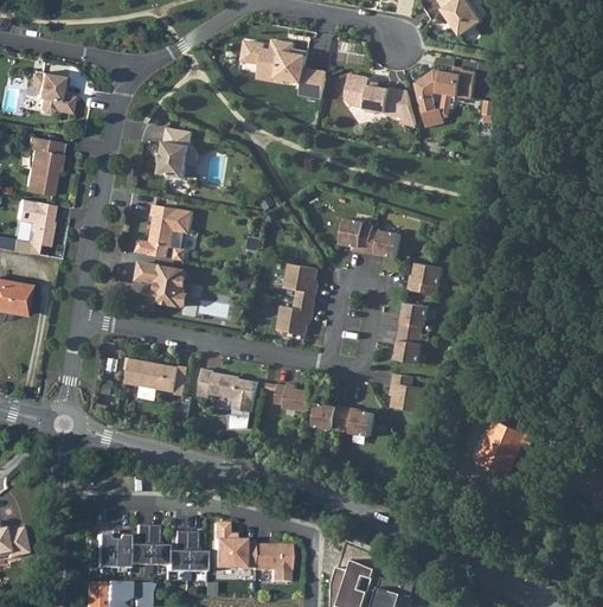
[(435,0),(442,8),(441,10),(459,36),(480,21),(466,0),(435,0)]
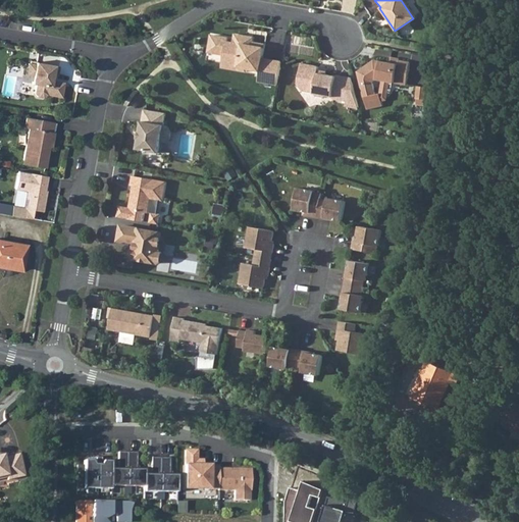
[(275,85),(279,62),(260,58),(262,45),(251,42),(243,41),(244,36),(234,34),(231,43),(224,42),(225,38),(209,35),(206,52),(222,55),(221,58),(237,61),(236,67),(244,68),(257,70),(255,82),(275,85)]
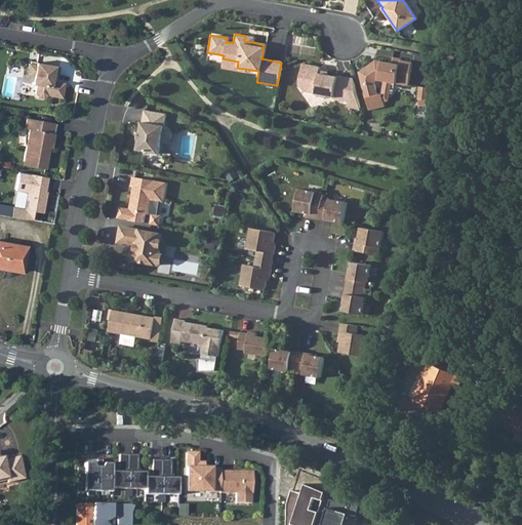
[(373,58),(357,71),(363,96),(366,109),(383,106),(382,102),(379,93),(375,94),(372,83),(371,82),(375,78),(389,81),(405,84),(408,69),(408,68),(409,62),(398,59),(399,58),(391,56),(389,63),(373,58)]
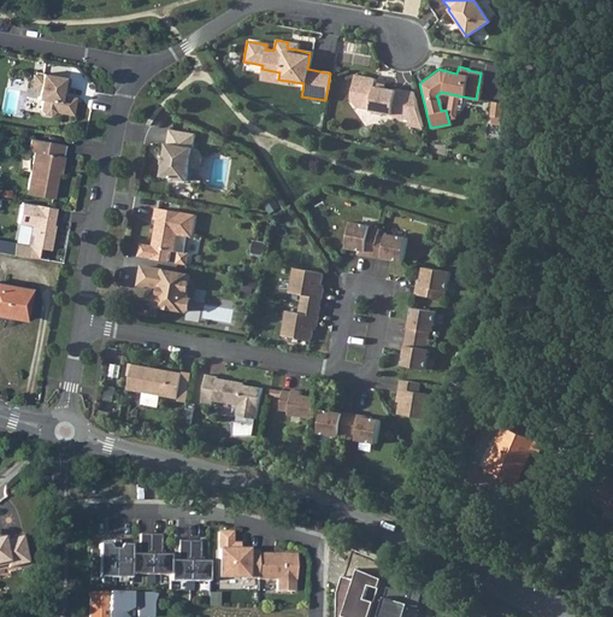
[(280,72),(261,69),(259,80),(288,84),(288,81),(278,80),(280,72)]
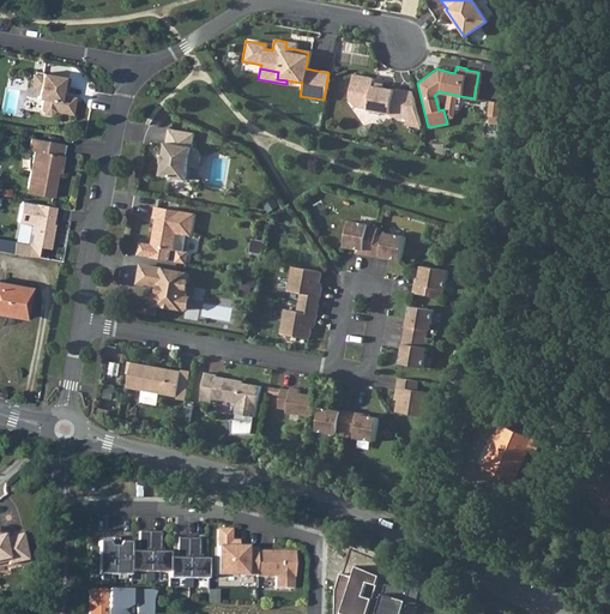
[(64,89),(66,78),(38,73),(37,76),(29,74),(26,88),(35,89),(34,97),(38,98),(37,108),(40,113),(46,114),(50,110),(68,114),(71,97),(56,95),(58,88),(64,89)]
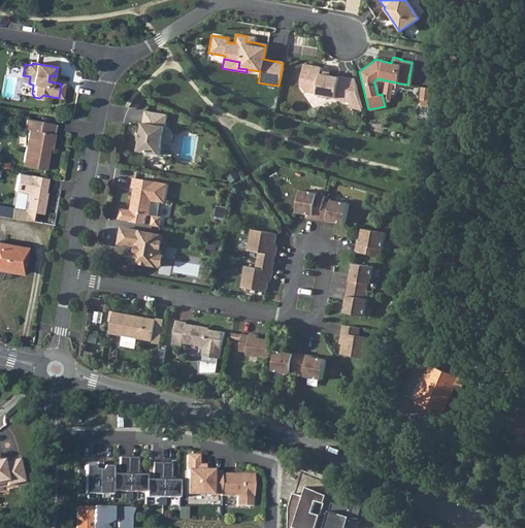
[(359,104),(353,78),(338,76),(337,77),(328,76),(319,74),(320,71),(320,69),(318,67),(302,65),(299,87),(304,94),(316,95),(318,98),(325,99),(328,97),(336,98),(336,101),(349,102),(359,104)]
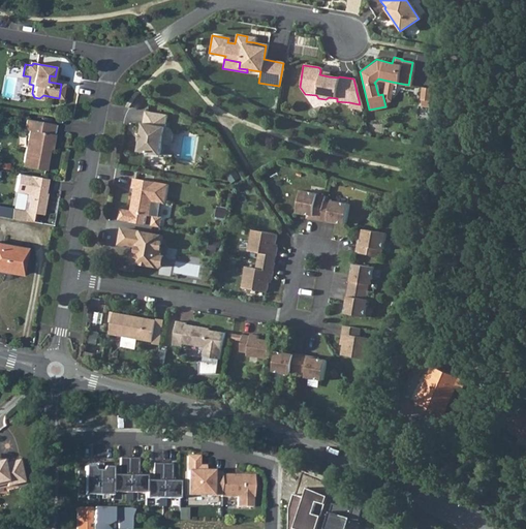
[(392,82),(378,79),(374,83),(375,84),(378,95),(382,94),(384,102),(389,101),(392,82)]
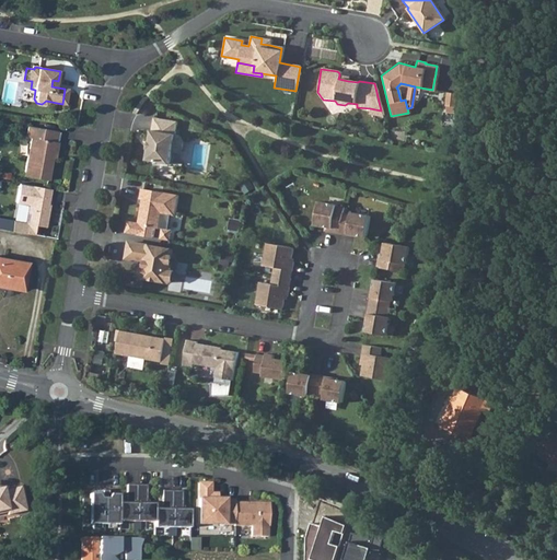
[(448,114),(450,94),(440,93),(439,106),(439,113),(448,114)]
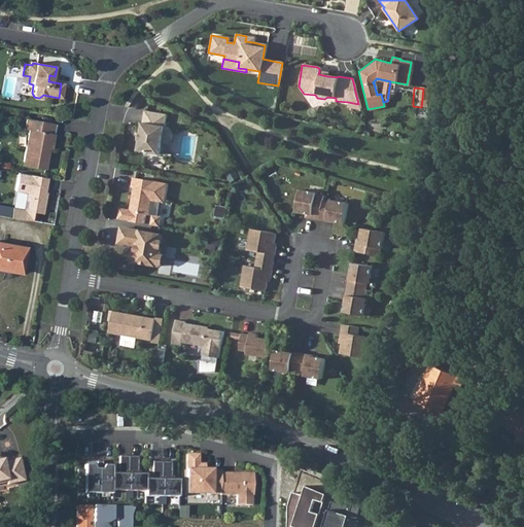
[(143,110),(136,150),(158,154),(160,144),(164,144),(169,140),(170,133),(167,128),(163,127),(165,114),(143,110)]
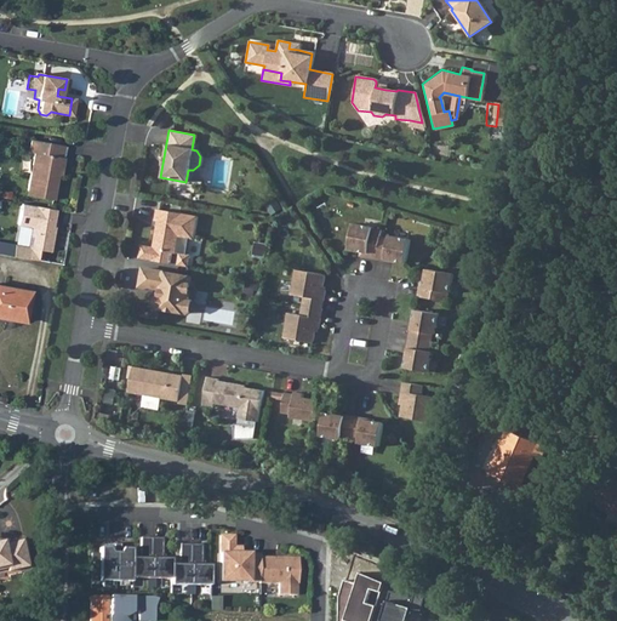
[(61,146),(27,140),(24,152),(29,153),(22,194),(50,199),(55,169),(58,170),(61,158),(58,157),(61,146)]
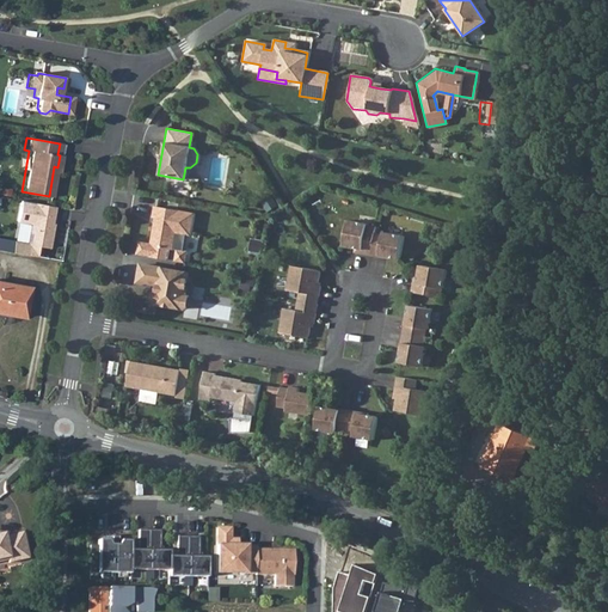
[(48,227),(51,207),(18,201),(16,220),(29,222),(25,242),(11,239),(8,251),(34,255),(35,246),(45,249),(49,227),(48,227)]
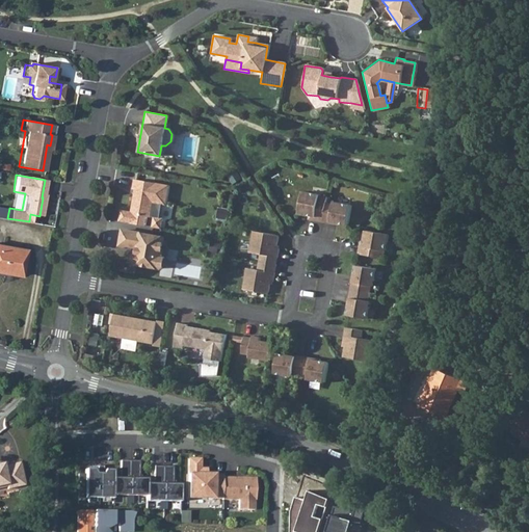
[(148,216),(151,202),(163,205),(166,185),(132,179),(130,189),(135,189),(134,194),(132,196),(129,212),(118,210),(116,221),(150,227),(151,217),(148,216)]
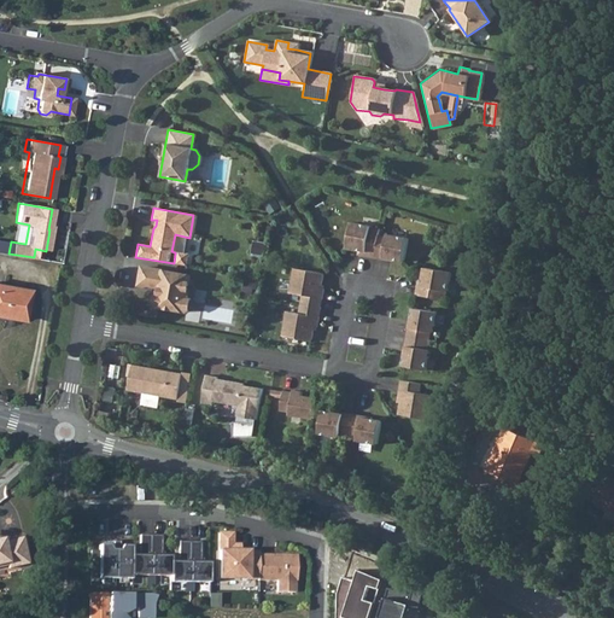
[(349,222),(345,248),(361,251),(360,255),(381,258),(381,257),(391,260),(401,261),(405,238),(385,234),(385,237),(376,235),(378,228),(368,227),(368,226),(349,222)]
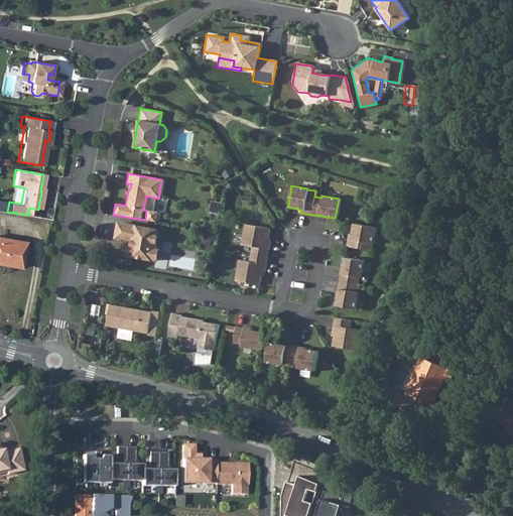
[(0,210),(7,212),(9,202),(0,200),(0,210)]
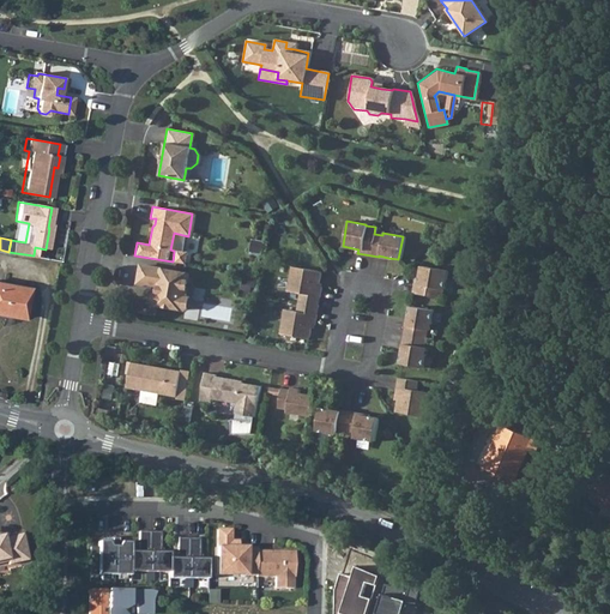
[(187,274),(139,265),(136,283),(159,288),(158,293),(156,293),(153,294),(151,302),(153,305),(182,309),(186,307),(187,299),(186,295),(183,295),(187,274)]
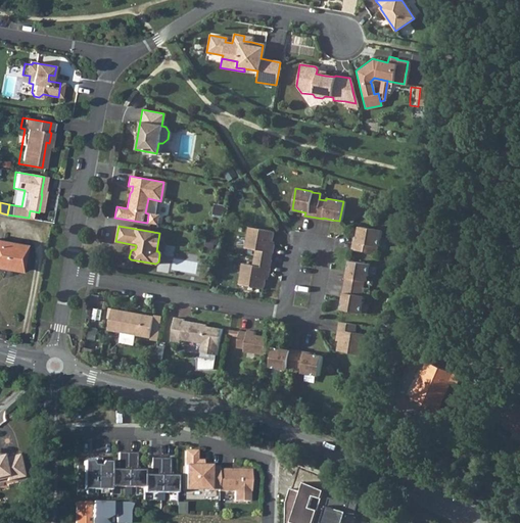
[(350,249),(375,253),(377,246),(380,230),(359,226),(357,240),(352,239),(350,249)]
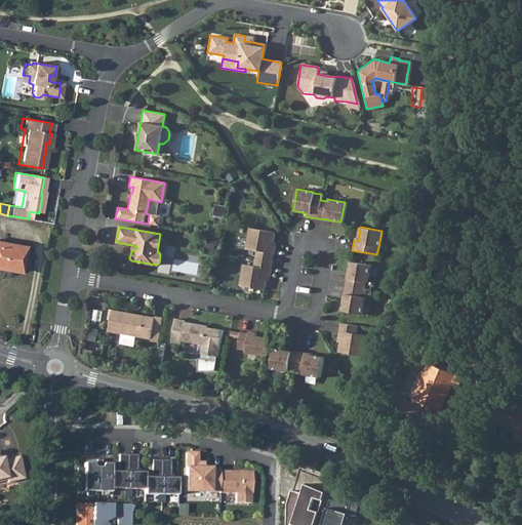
[(239,275),(237,285),(262,289),(265,277),(267,277),(273,245),(270,244),(272,232),(247,228),(246,238),(248,238),(246,249),(254,250),(251,267),(244,265),(242,276),(239,275)]
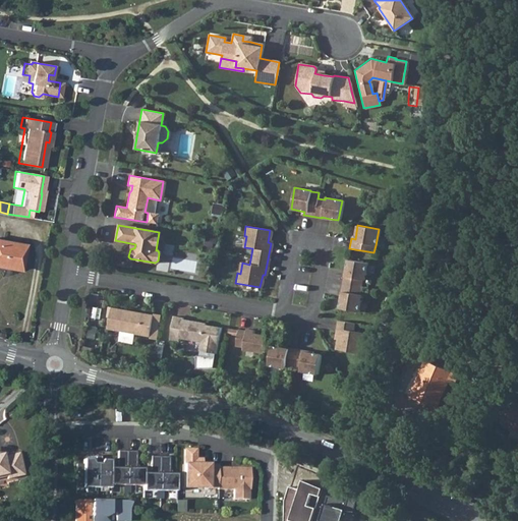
[(217,235),(206,233),(204,246),(211,247),(212,243),(216,243),(217,235)]
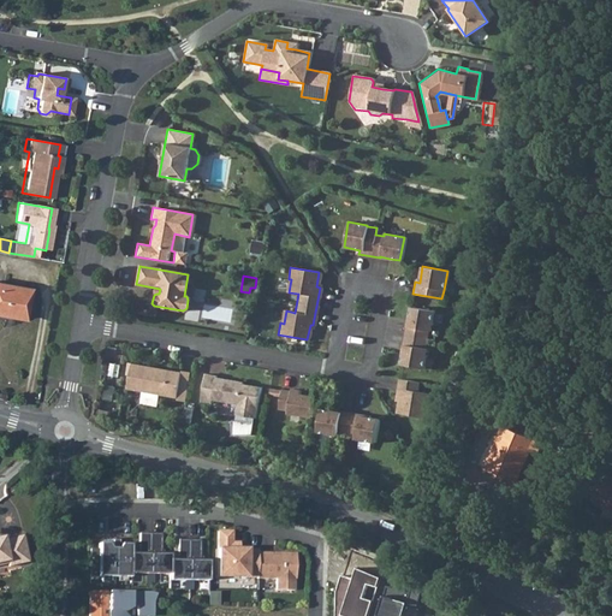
[(22,320),(27,289),(0,284),(0,313),(9,315),(9,318),(22,320)]
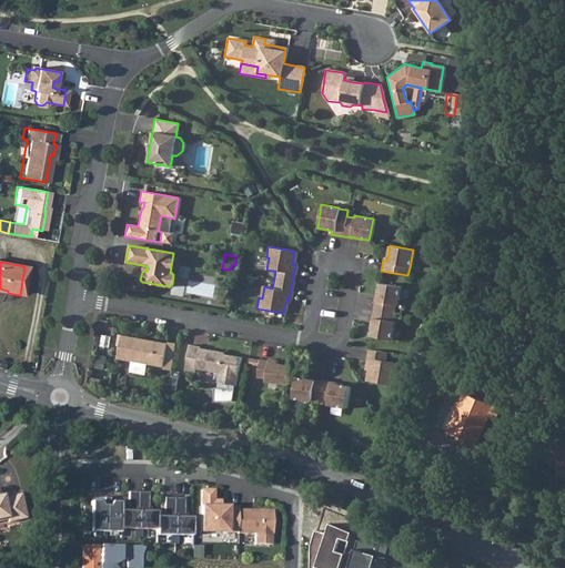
[(400,286),(377,283),(375,301),(373,301),(371,317),(372,318),(369,336),(390,340),(393,322),(391,321),(394,304),(396,305),(400,286)]
